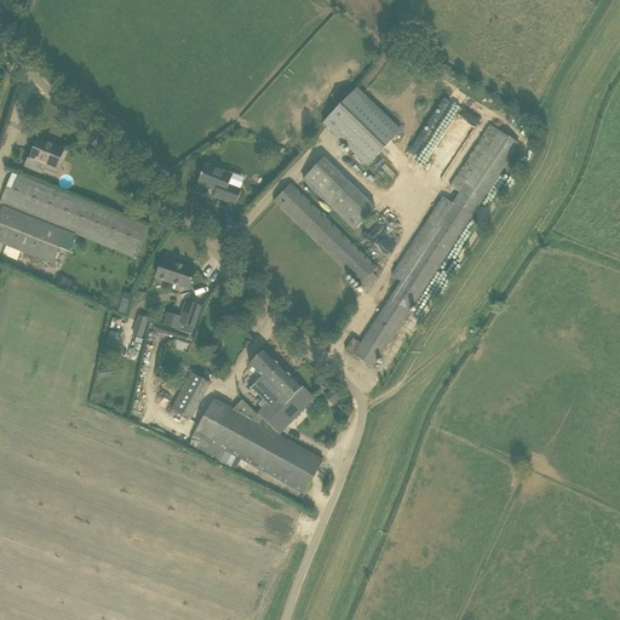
[(357,87),(322,124),(367,166),(402,131),(357,87)]
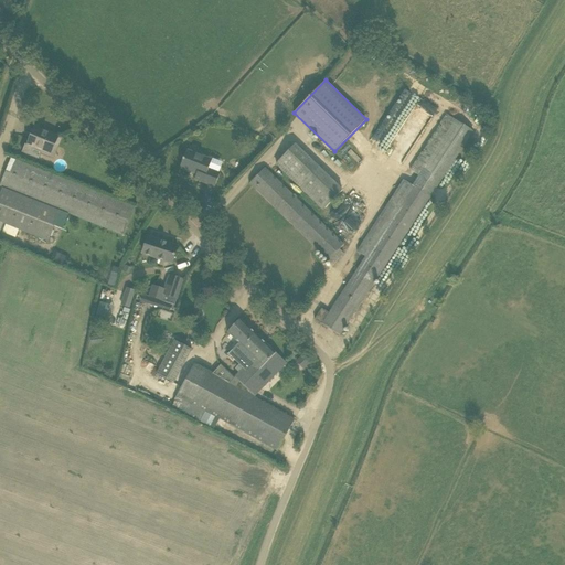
[(329,313),(322,308),(315,319),(340,336),(471,131),(446,115),(411,171),(418,176),(412,185),(329,313)]
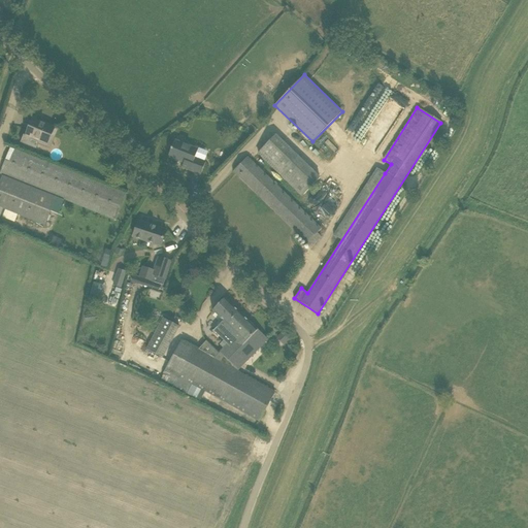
[(45,125),(33,121),(27,136),(39,141),(40,138),(48,142),(55,127),(45,124),(45,125)]
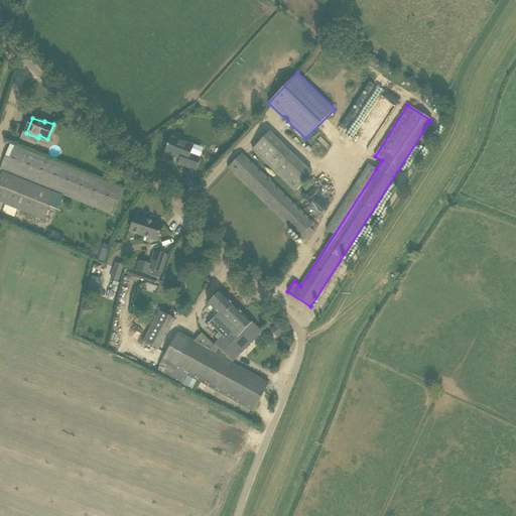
[(266,164),(284,146),(269,132),(252,150),(266,164)]
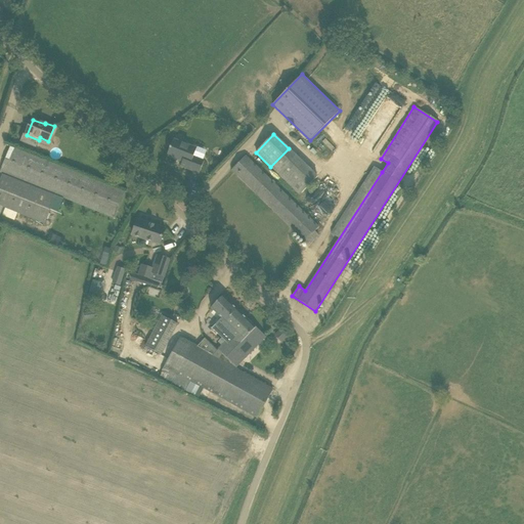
[(200,174),(205,161),(193,157),(197,147),(174,139),(167,157),(182,163),(180,167),(200,174)]
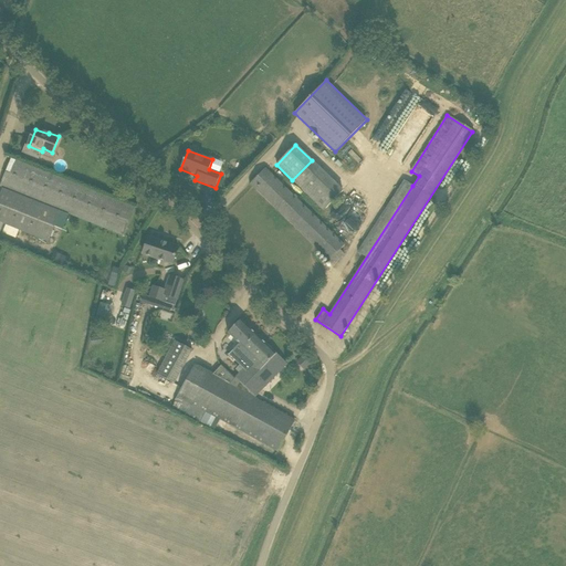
[(0,188),(2,189),(71,215),(124,236),(135,209),(12,158),(0,188)]
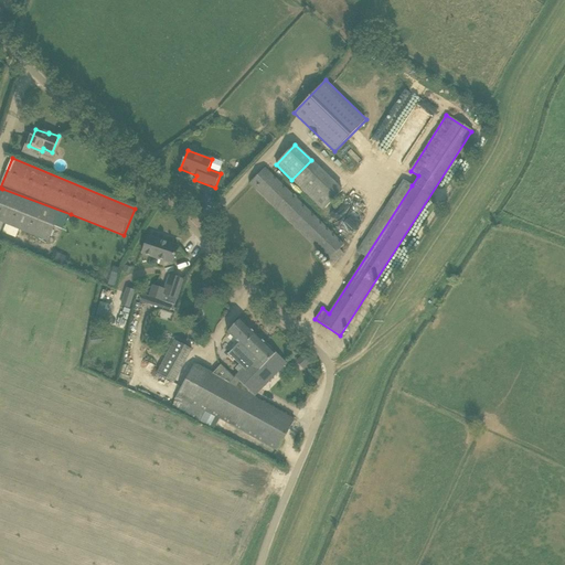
[(344,244),(265,168),(249,183),(333,265),(343,255),(339,251),(344,244)]
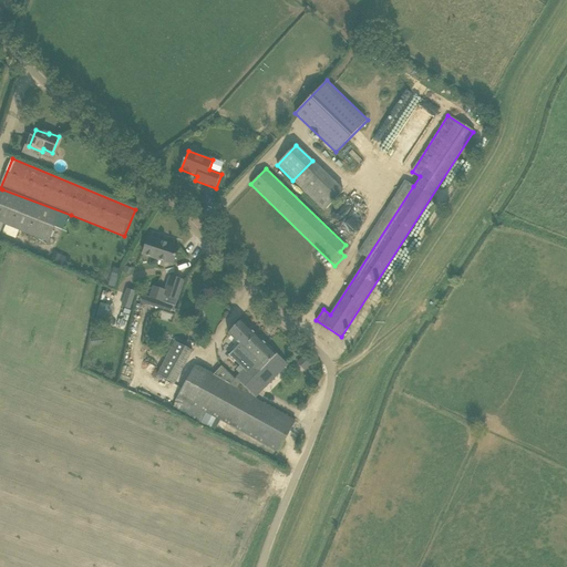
[(71,215),(2,189),(0,195),(0,232),(3,225),(32,237),(49,243),(54,228),(62,232),(63,228),(65,229),(71,215)]
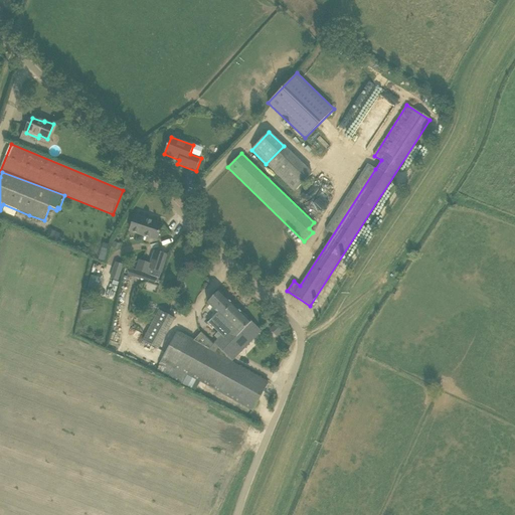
[(157,240),(162,225),(135,216),(130,231),(157,240)]
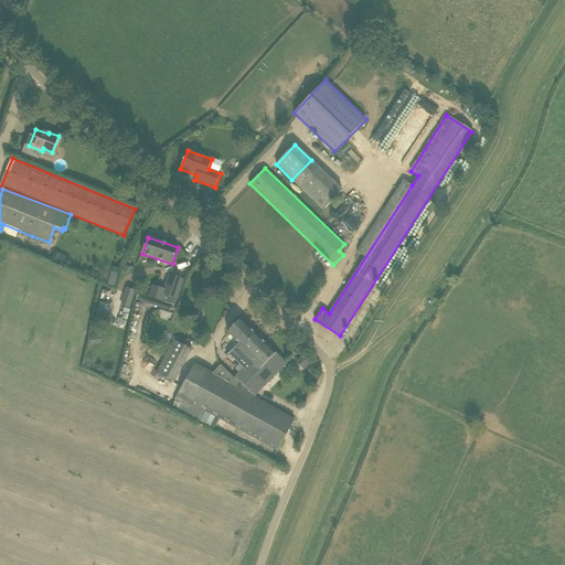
[(59,263),(62,255),(53,252),(50,259),(59,263)]
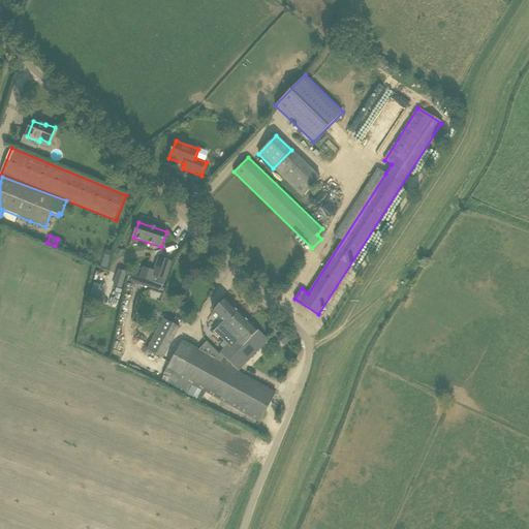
[(153,276),(165,280),(172,262),(159,258),(153,276)]
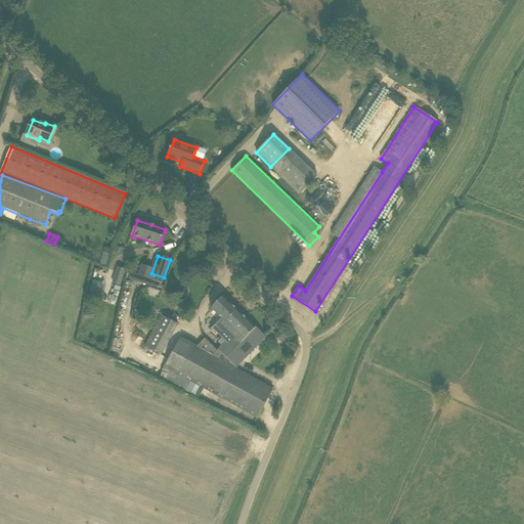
[(118,265),(112,282),(121,286),(127,269),(118,265)]
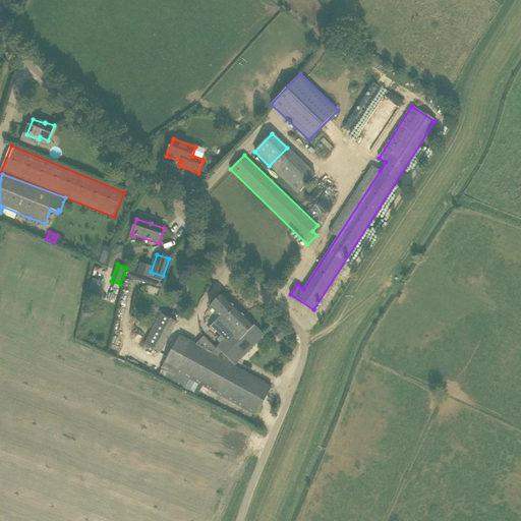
[(94,278),(90,291),(103,294),(106,282),(94,278)]
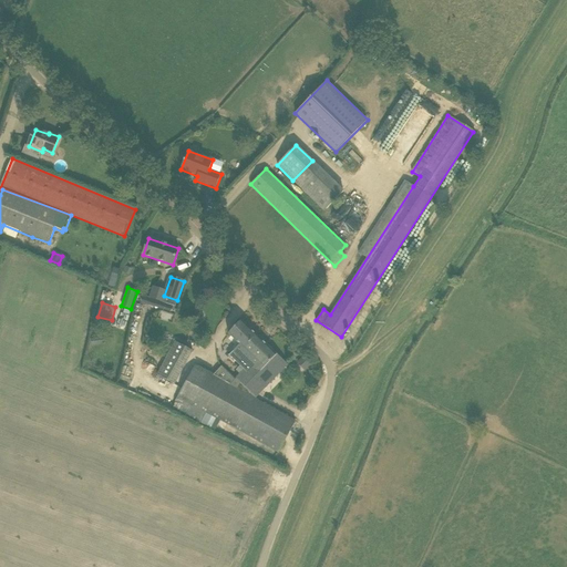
[(237,389),(254,399),(287,364),(241,320),(228,333),(240,344),(230,354),(245,370),(251,377),(241,387),(239,384),(237,389)]
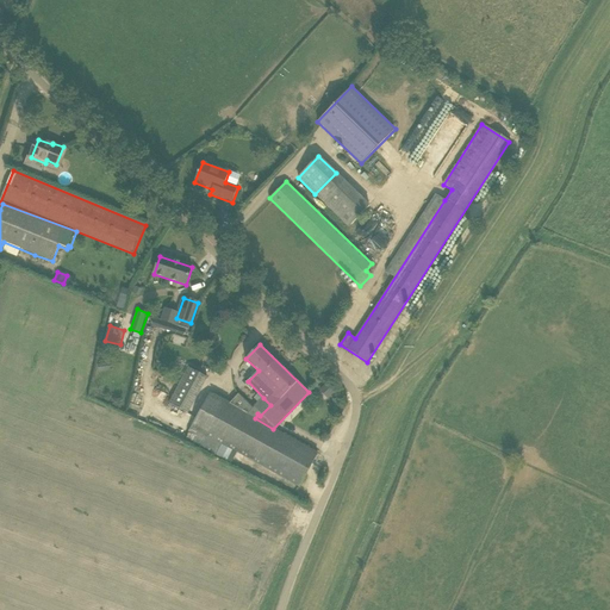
[(188,414),(207,379),(188,368),(169,403),(188,414)]
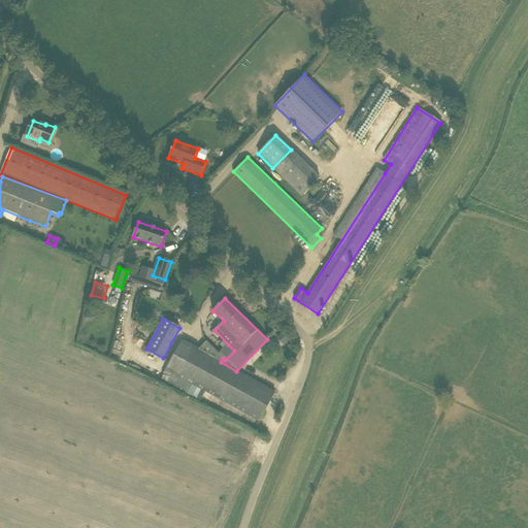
[(166,369),(259,421),(275,393),(236,371),(221,362),(183,341),(166,369)]
